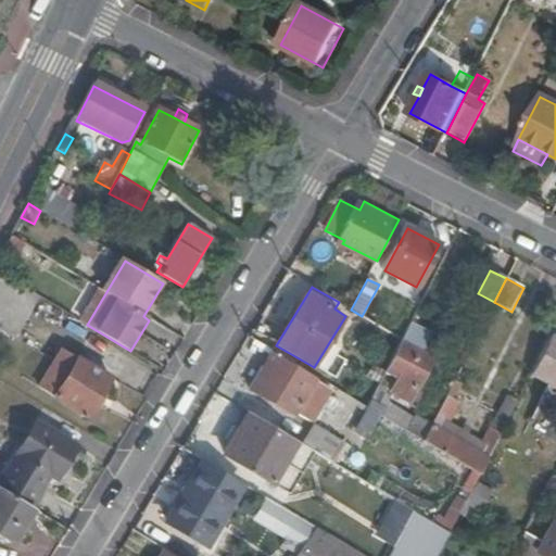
[(431,335),(411,323),(402,340),(386,373),(400,380),(392,393),(409,403),(432,359),(421,353),(431,335)]
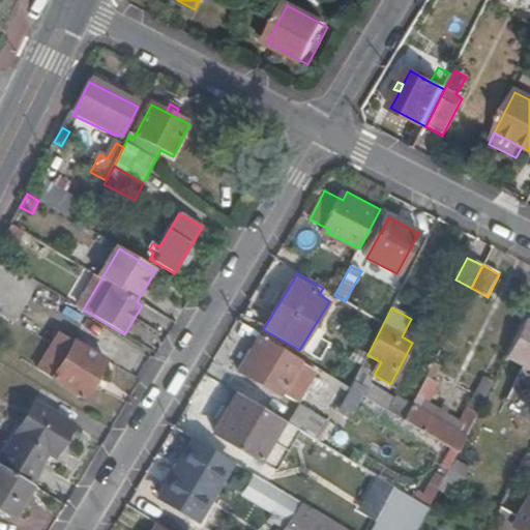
[(529,370),(529,323),(524,321),(505,357),(529,370)]
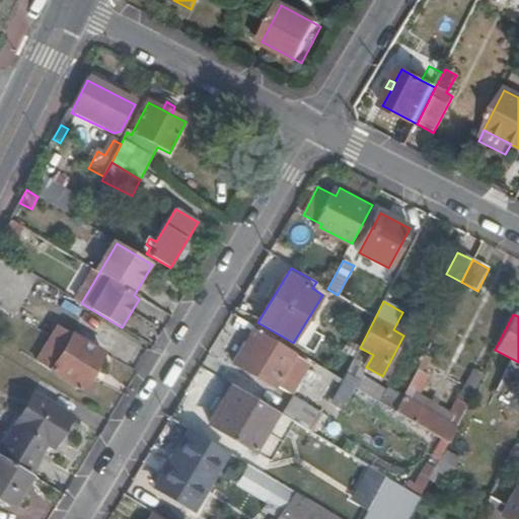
[(38,363),(82,390),(104,353),(60,326),(38,363)]
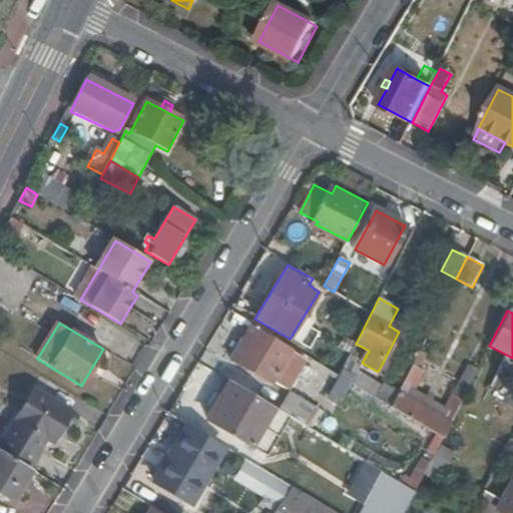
[(242,340),(231,359),(288,392),(306,360),(250,327),(243,340),(242,340)]
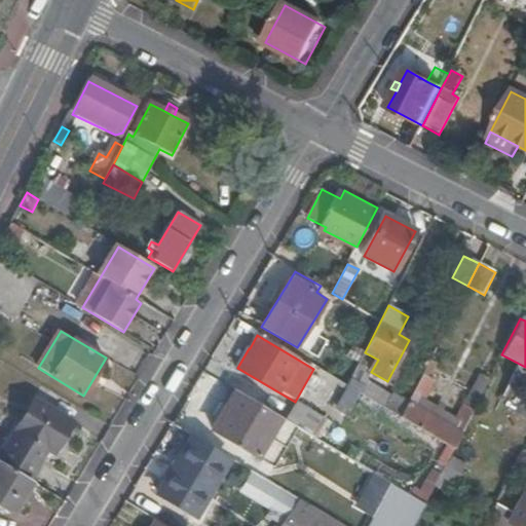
[(429,360),(422,375),(428,378),(436,364),(429,360)]
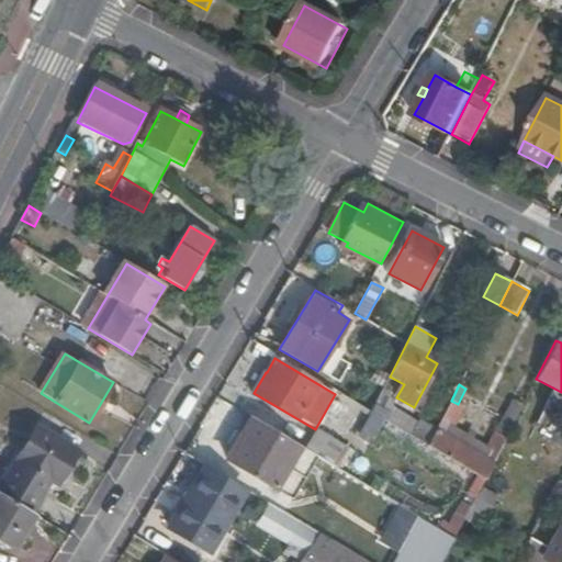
[(395,408),(396,397),(383,390),(371,413),(427,446),(450,402),(441,396),(426,422),(418,423),(395,408)]
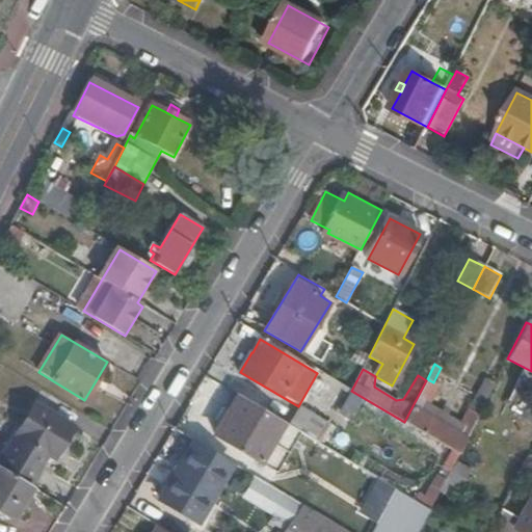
[(458,455),(479,415),(471,409),(469,409),(460,423),(455,432),(424,414),(428,404),(439,386),(433,382),(427,379),(426,380),(404,422),(458,455)]
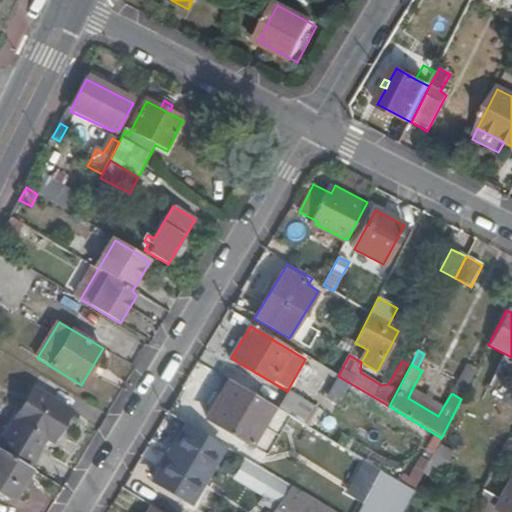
[(461,399),(476,369),(468,365),(453,394),(461,399)]
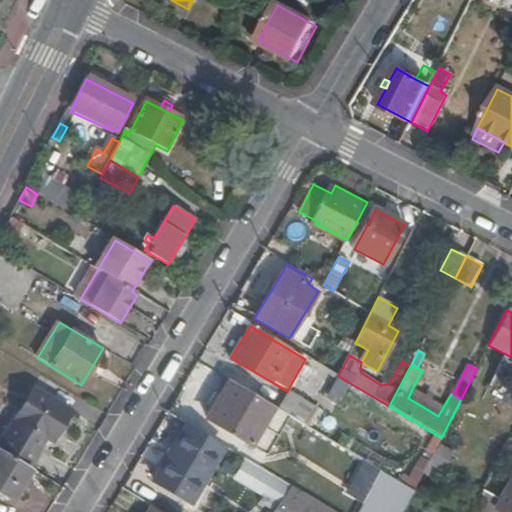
[(266,421),(274,408),(230,382),(206,421),(250,448),(266,421)]
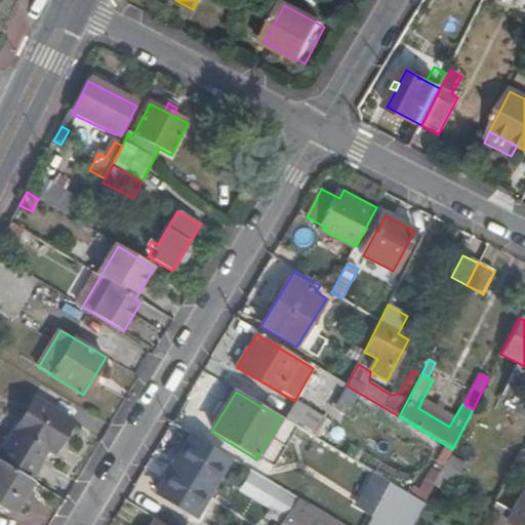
[(34,398),(0,454),(0,460),(28,478),(46,448),(52,453),(71,425),(73,421),(34,398)]
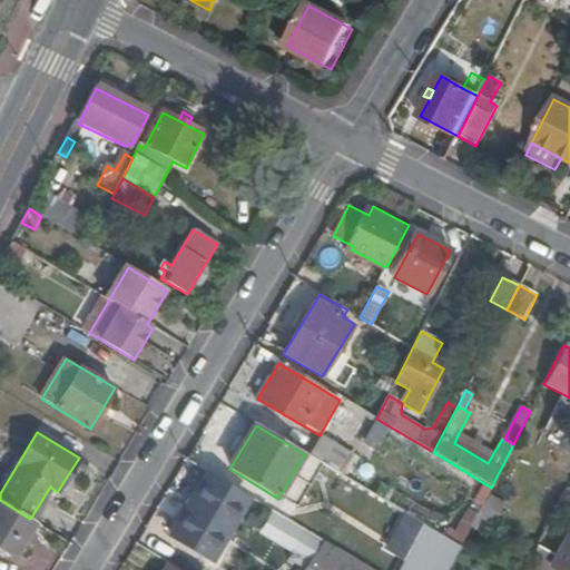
[(488,463),(493,453),(459,433),(454,443),(488,463)]
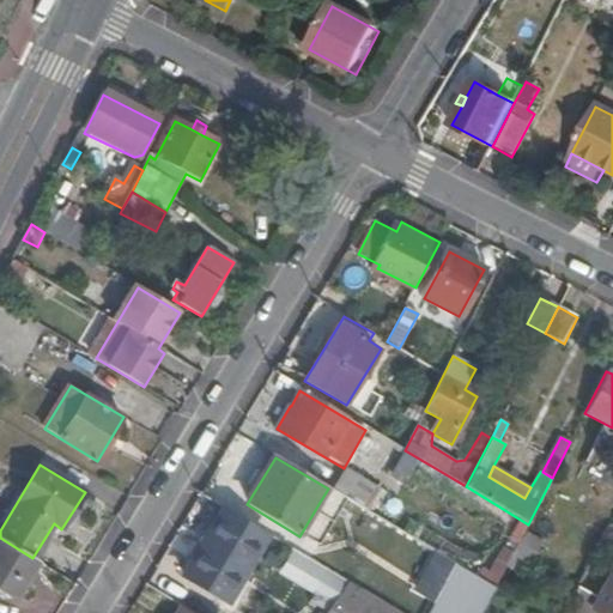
[(344,498),(360,508),(372,489),(346,473),(334,492),(344,498)]
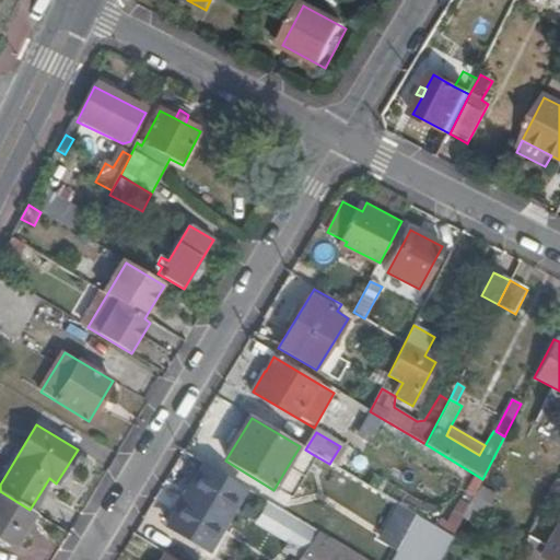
[(300,446),(291,461),(305,469),(314,455),(305,450),(300,446)]
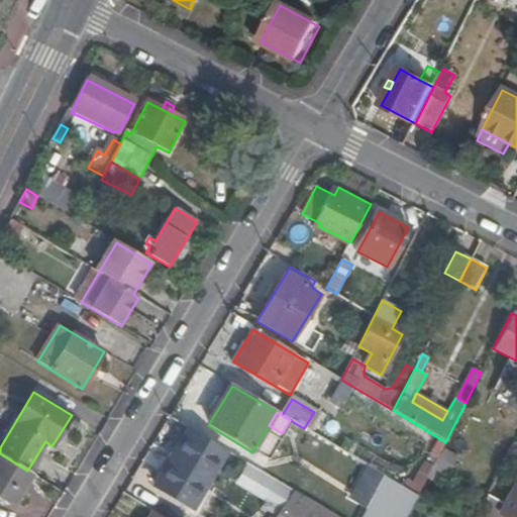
[(45,441),(27,471),(31,473),(33,475),(44,456),(50,460),(64,452),(76,422),(70,418),(52,446),(45,441)]
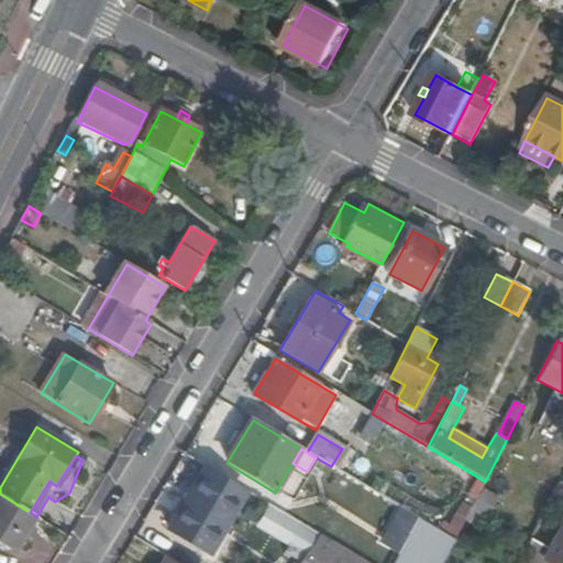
[(235,504),(201,483),(178,521),(211,541),(235,504)]
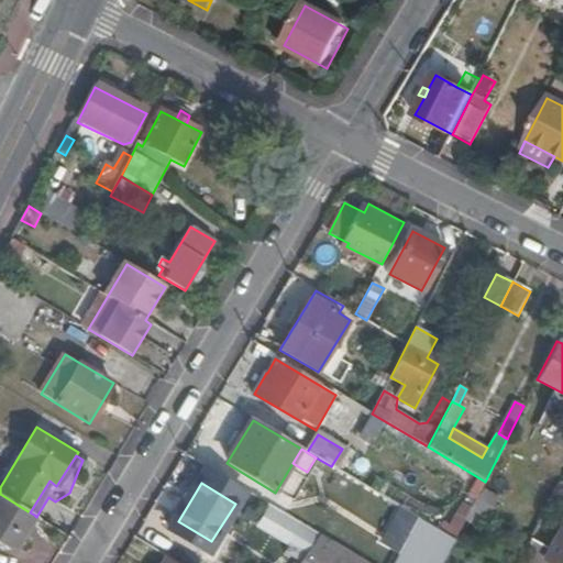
[(498,499),(482,490),(466,518),(484,528),(498,499)]
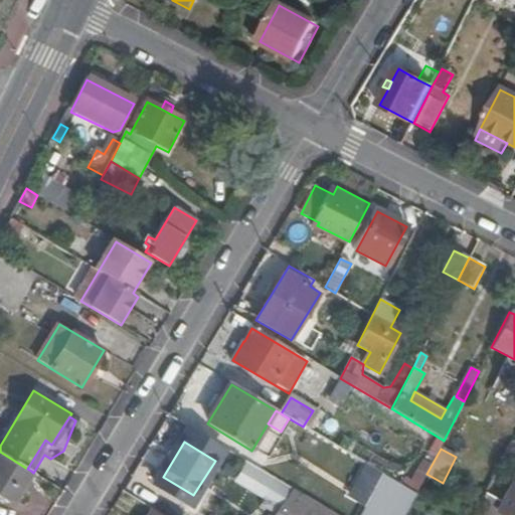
[(27,469),(0,452),(0,495),(12,503),(31,471),(27,469)]
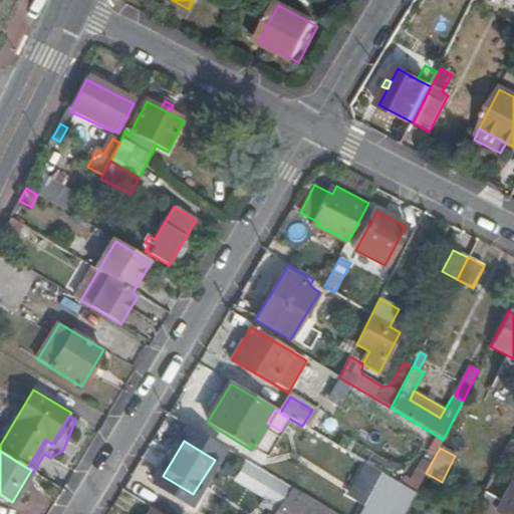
[(415,493),(431,463),(423,458),(414,476),(410,474),(404,486),(415,493)]
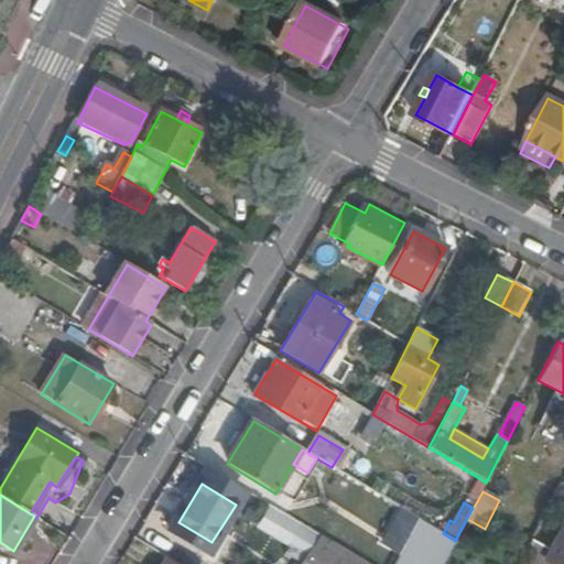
[(295,551),(308,531),(270,506),(257,525),(295,551)]
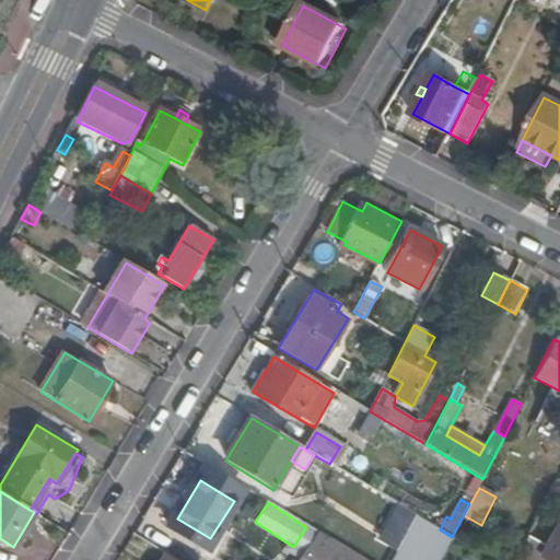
[(559,559),(559,525),(546,552),(525,541),(516,559),(544,559),(546,558),(549,559),(559,559)]
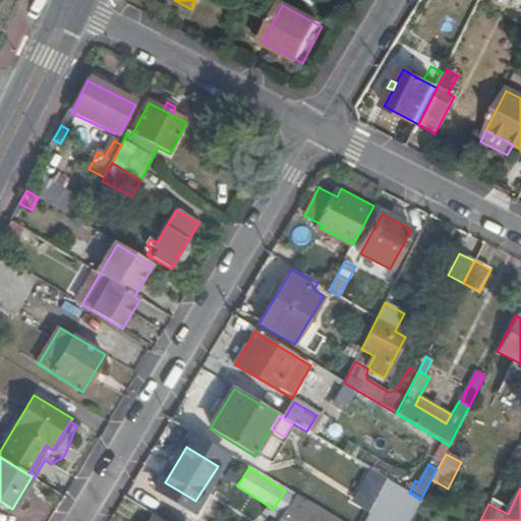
[(408,520),(420,500),(409,493),(407,491),(391,520),(408,520)]
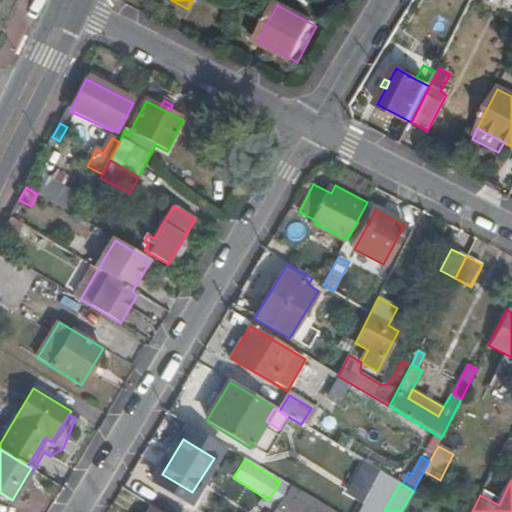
[(329,511),(326,510),(324,511),(304,511),(297,507),(304,496),(291,489),(274,511),(329,511)]
